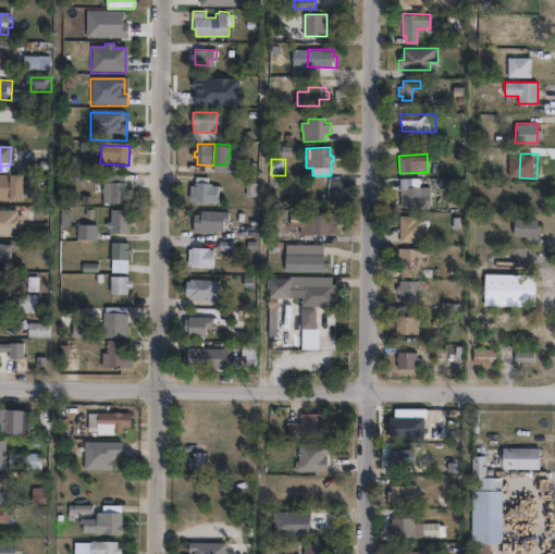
[(0,176),(21,176),(22,201),(0,201),(0,176)]
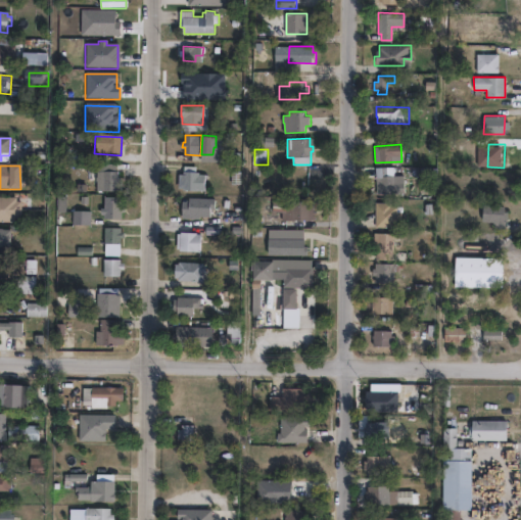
[(114,167),(114,174),(117,174),(117,179),(120,179),(120,193),(96,193),(96,184),(86,183),(86,166),(114,167)]
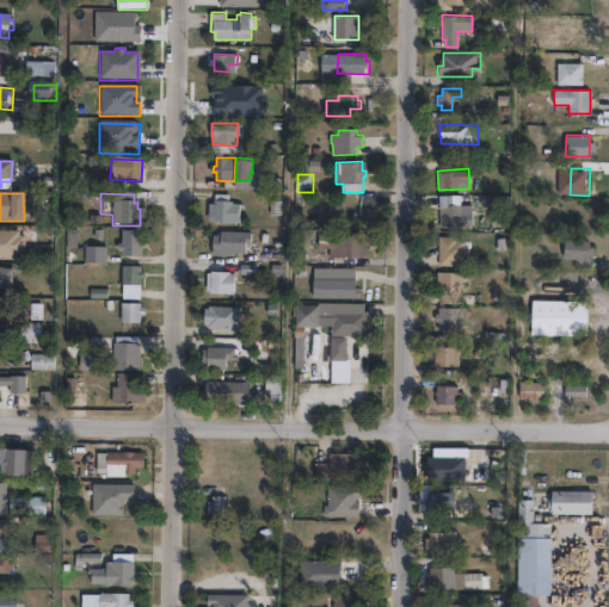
[(234,200),(234,203),(240,203),(240,222),(214,222),(214,220),(210,220),(211,203),(216,203),(216,193),(231,194),(231,200),(234,200)]
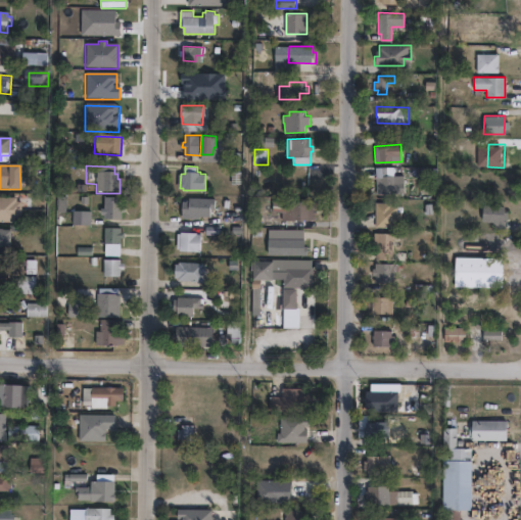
[(394,175),(404,175),(405,192),(377,194),(376,177),(381,177),(381,175),(394,175)]
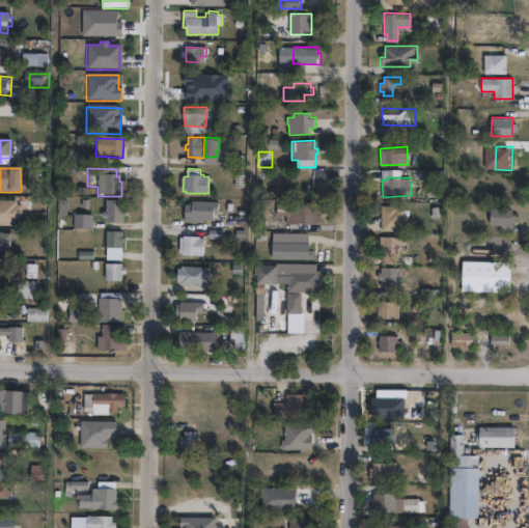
[(220,201),(219,212),(214,212),(214,220),(203,219),(203,222),(186,221),(187,204),(190,204),(190,202),(193,202),(193,200),(220,201)]
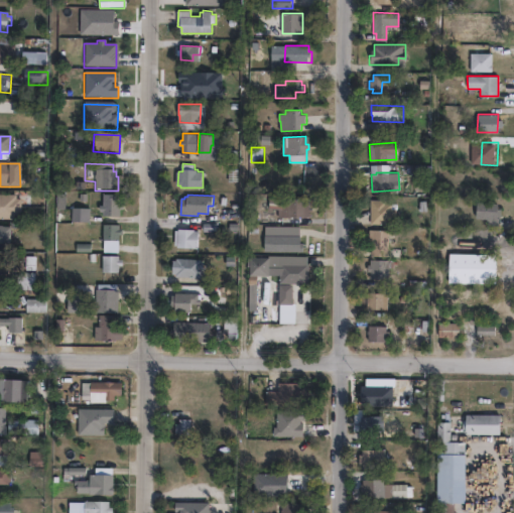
[(0,197),(14,197),(14,203),(17,203),(17,213),(13,213),(13,221),(0,221),(0,197)]
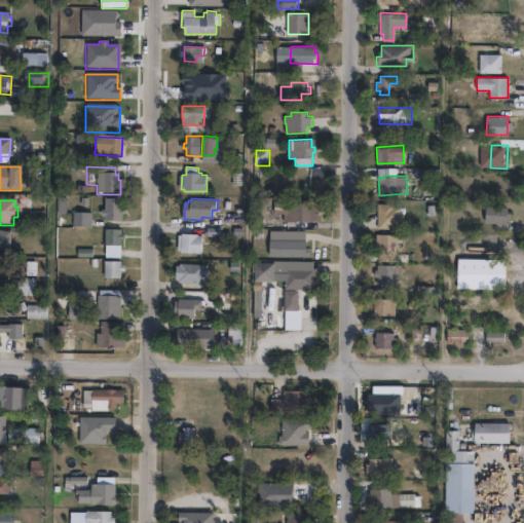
[(121,200),(121,211),(125,211),(125,215),(122,215),(122,222),(104,222),(104,218),(101,218),(101,212),(104,212),(104,200),(121,200)]
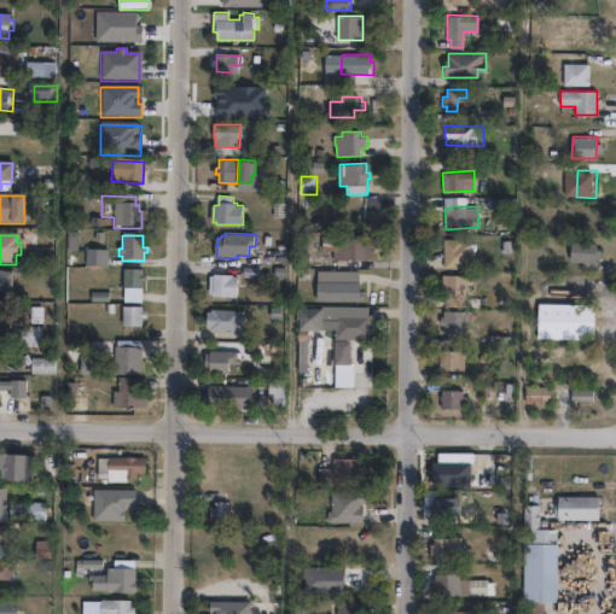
[(372,258),(335,259),(333,250),(340,250),(338,238),(372,238),(372,258)]
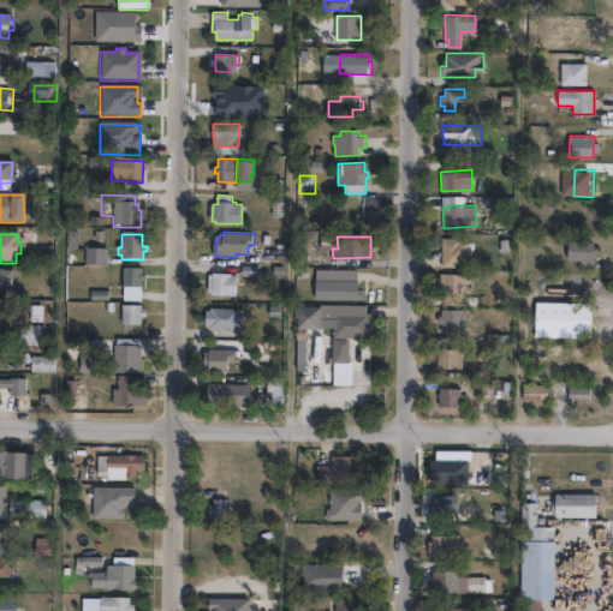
[(459,239),(459,243),(472,243),(472,256),(466,256),(466,258),(459,258),(459,261),(465,261),(465,267),(448,267),(448,253),(442,253),(442,244),(448,244),(448,239),(459,239)]
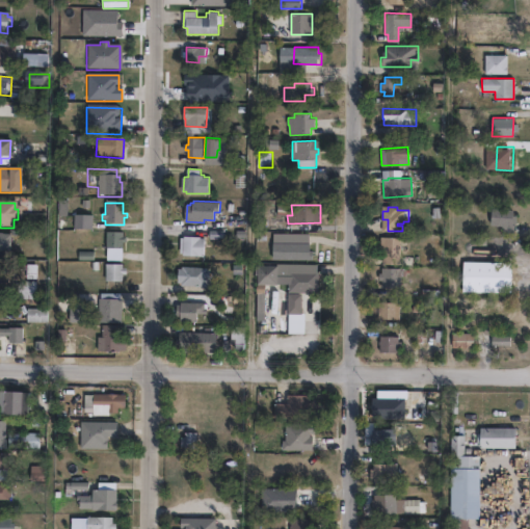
[(515,215),(514,233),(502,232),(502,226),(491,225),(492,207),(513,209),(513,215),(515,215)]
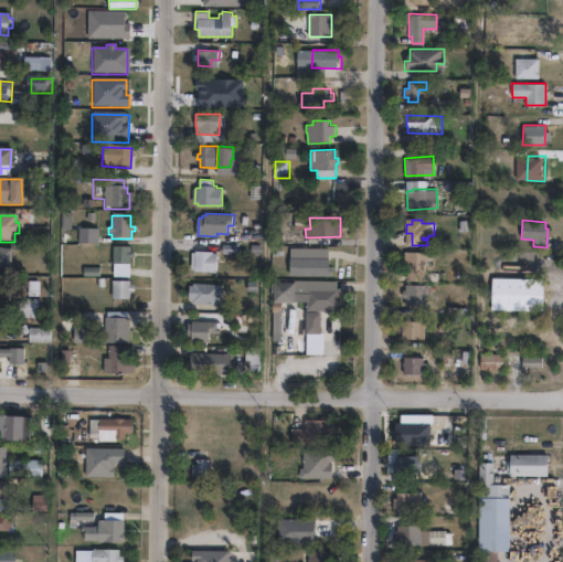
[(97,231),(96,245),(77,245),(77,230),(97,231)]
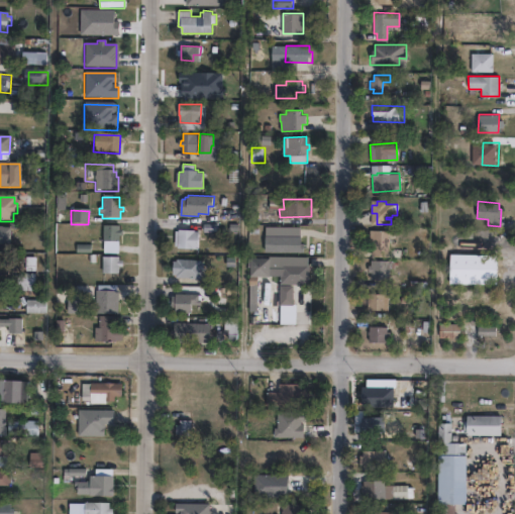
[(122,231),(122,236),(118,236),(118,243),(102,242),(102,227),(118,227),(118,231),(122,231)]
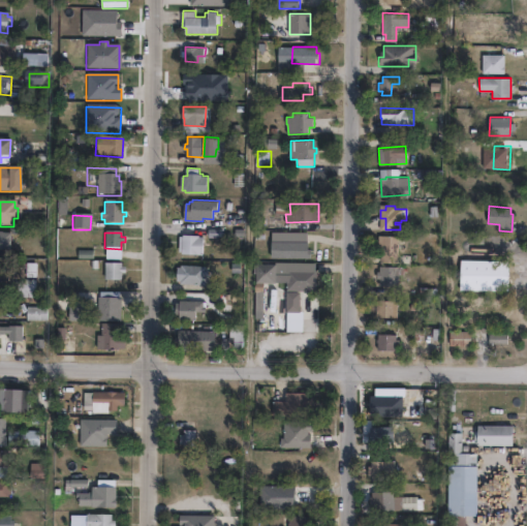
[(0,234),(10,235),(9,251),(0,250),(0,234)]
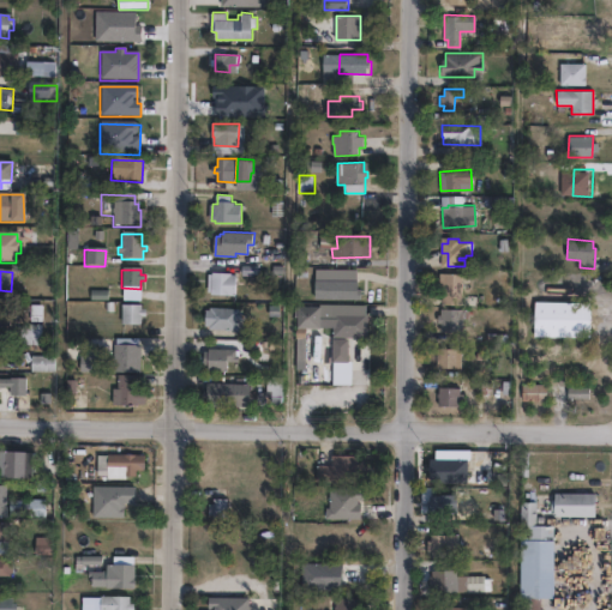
[(232,273),(232,275),(237,276),(235,295),(211,293),(213,291),(209,291),(209,273),(213,273),(213,272),(232,273)]
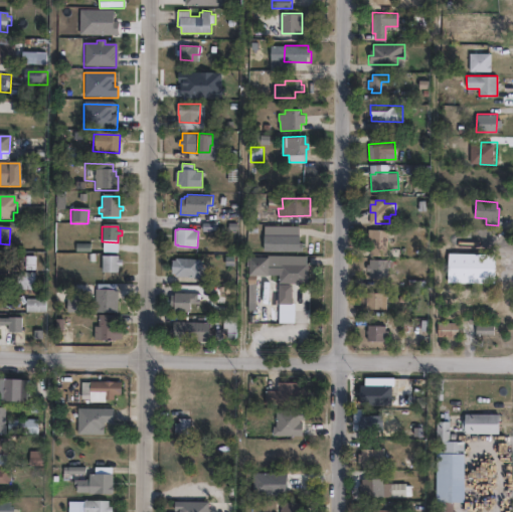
[(388,229),(386,256),(370,254),(370,246),(367,246),(368,228),(388,229)]
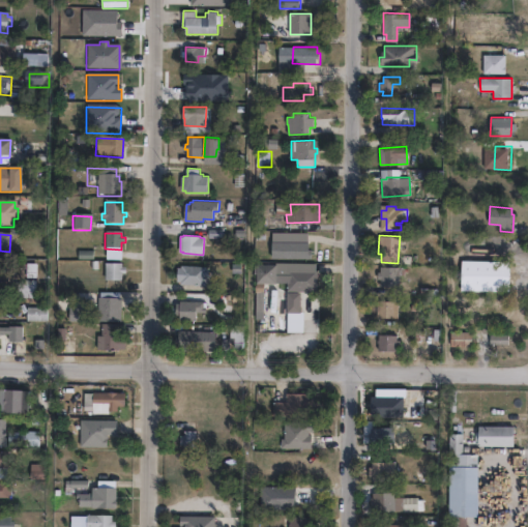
[(310,242),(310,250),(313,250),(313,257),(310,257),(310,259),(280,259),(281,242),(310,242)]
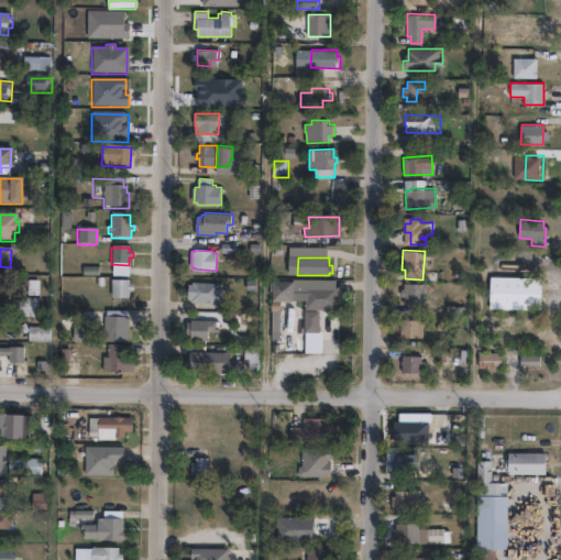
[(541,277),(541,310),(537,310),(537,316),(520,316),(521,309),(490,309),(491,276),(541,277)]
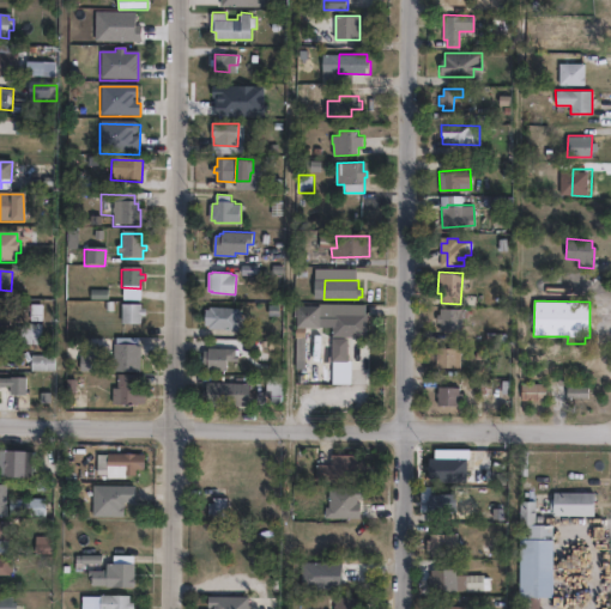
[(369,305),(368,336),(333,336),(334,328),(320,328),(307,328),(307,338),(297,338),(297,305),(369,305)]
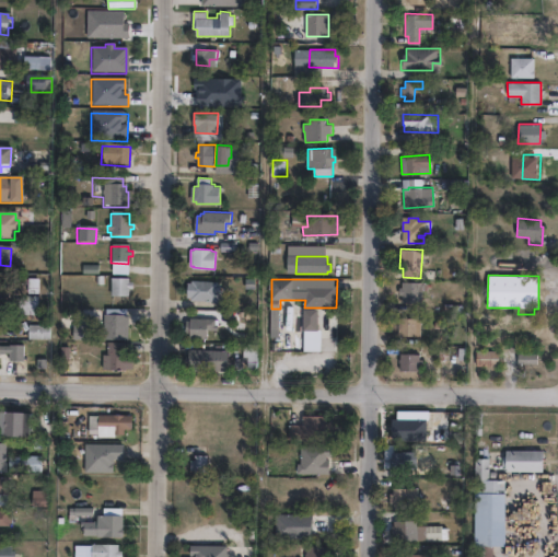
[(131,285),(131,291),(128,291),(128,299),(109,298),(111,280),(128,280),(128,285),(131,285)]
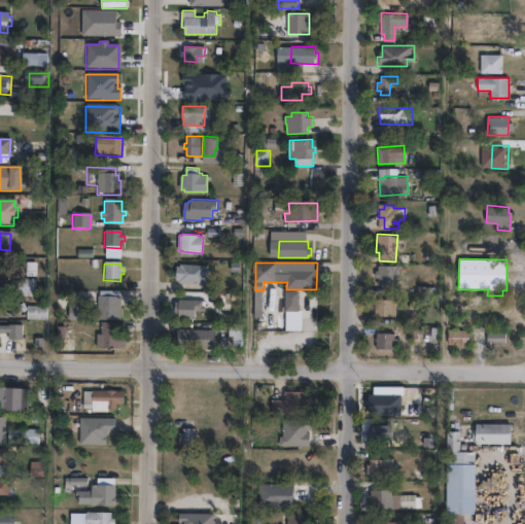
[(206,265),(206,268),(209,269),(208,274),(205,274),(205,284),(180,283),(180,280),(176,280),(176,266),(180,266),(181,264),(206,265)]
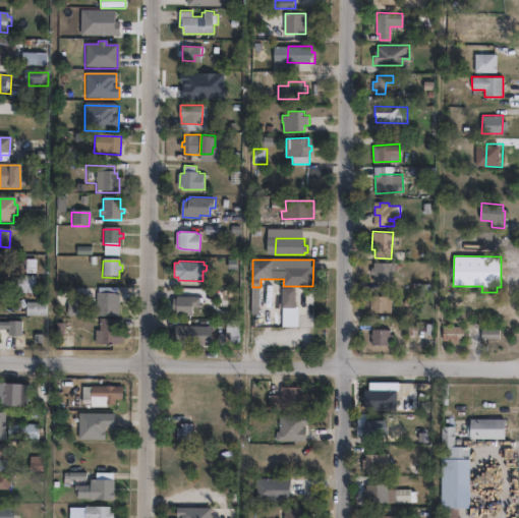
[(398,263),(398,271),(393,271),(392,281),(373,281),(373,274),(371,274),(371,267),(373,267),(373,262),(398,263)]
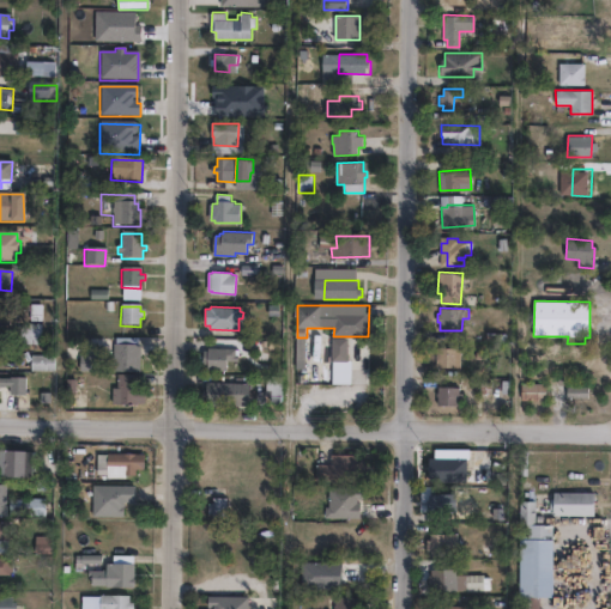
[(0,328),(14,329),(14,309),(0,309),(0,328)]
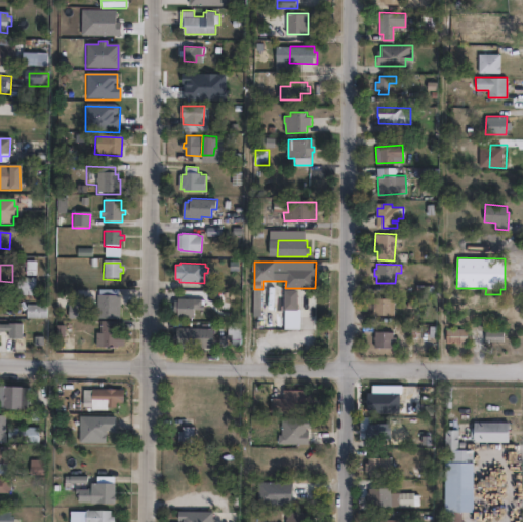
[(35,280),(34,297),(16,296),(17,280),(35,280)]
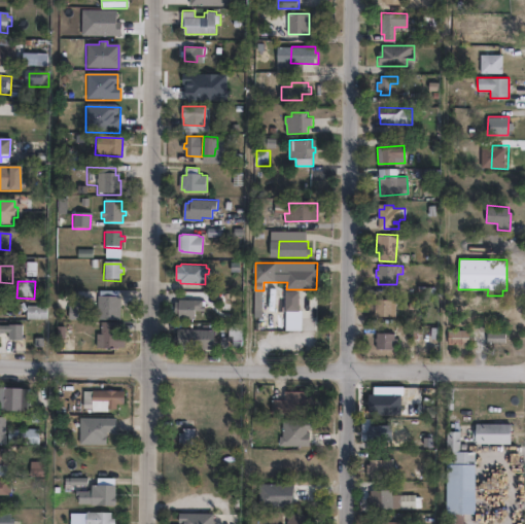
[(118,292),(118,299),(120,299),(119,322),(97,321),(97,298),(99,298),(99,292),(118,292)]
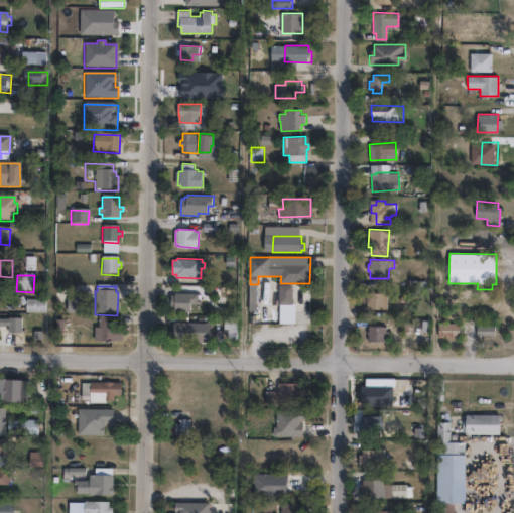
[(388,293),(387,309),(367,309),(367,292),(388,293)]
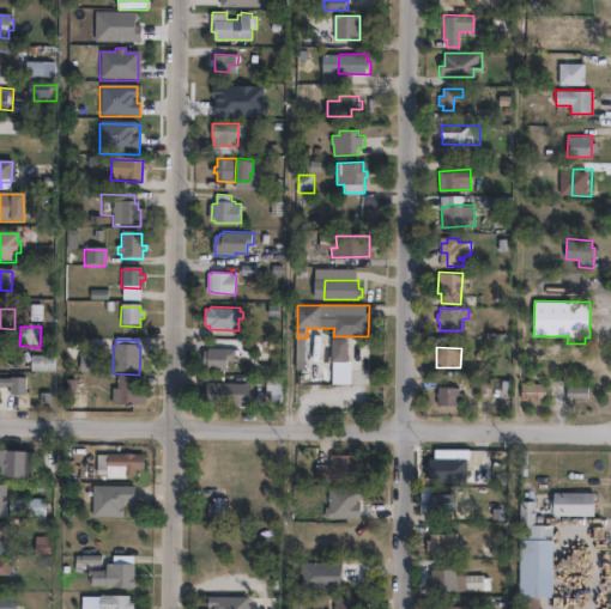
[(230,348),(230,353),(229,353),(228,371),(209,370),(209,359),(206,359),(206,353),(209,353),(209,348),(230,348)]
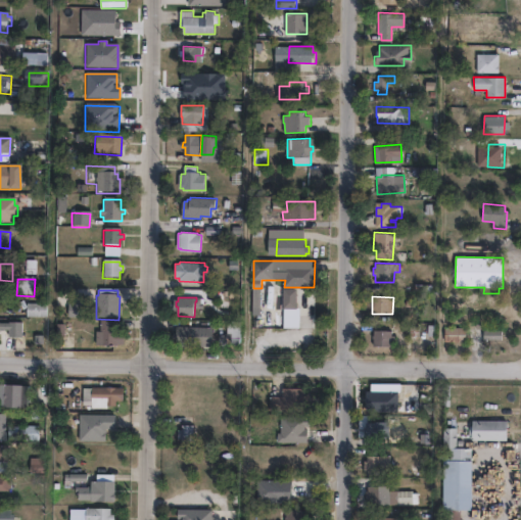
[(45,305),(45,319),(26,319),(26,305),(45,305)]
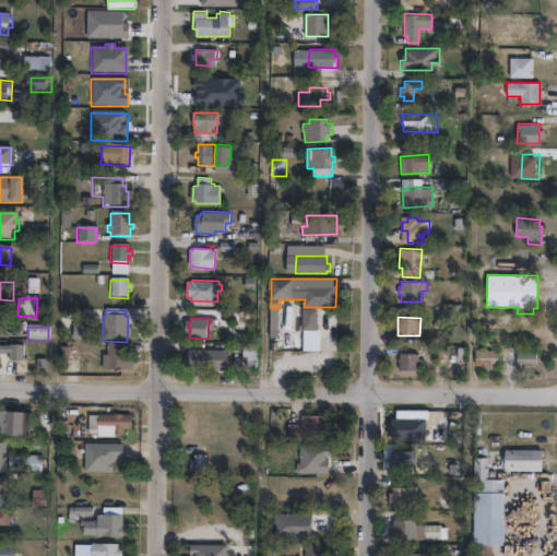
[(258,362),(244,362),(244,343),(259,343),(258,362)]
